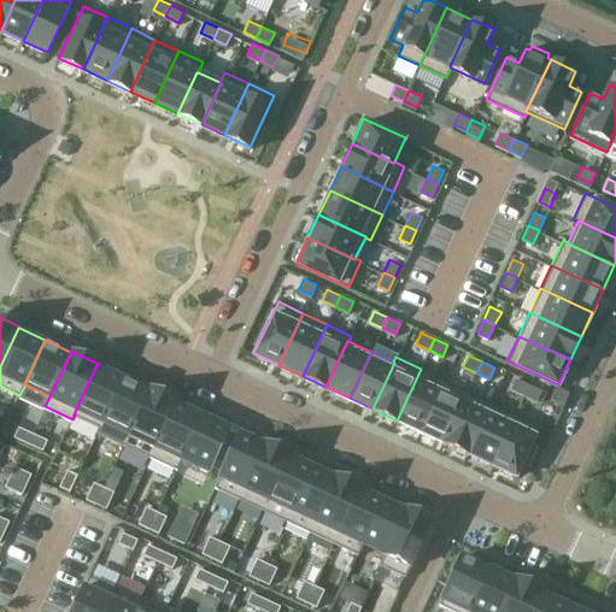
[(97,365),(74,415),(75,415),(99,425),(100,427),(123,377),(98,365),(97,365)]
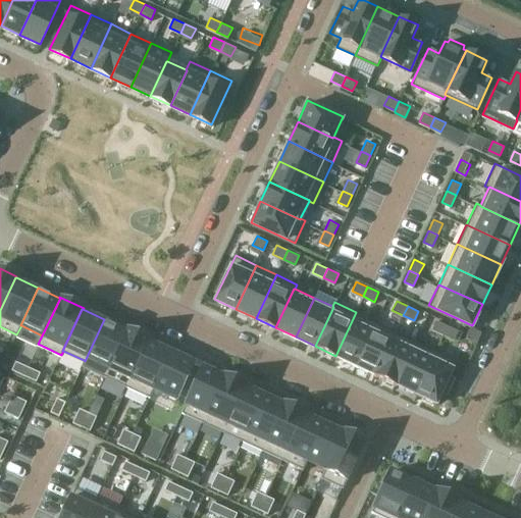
[(356,312),(335,356),(355,365),(375,321),(356,312)]
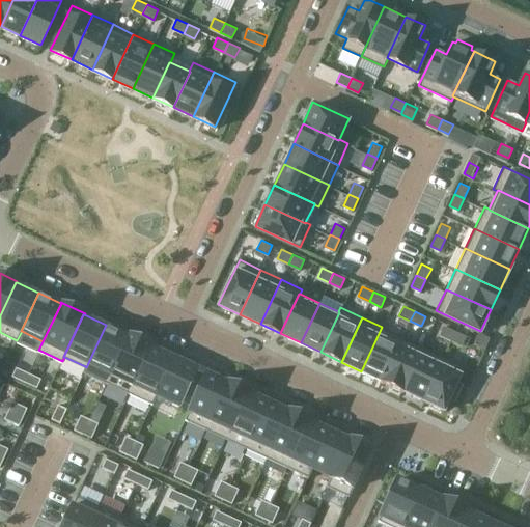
[(85,366),(83,371),(106,382),(129,335),(128,334),(106,325),(86,367),(85,366)]
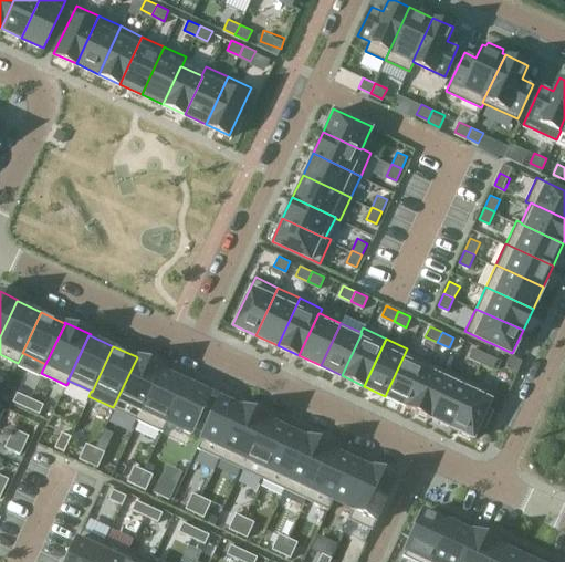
[(473,346),(469,356),(481,362),(485,352),(473,346)]
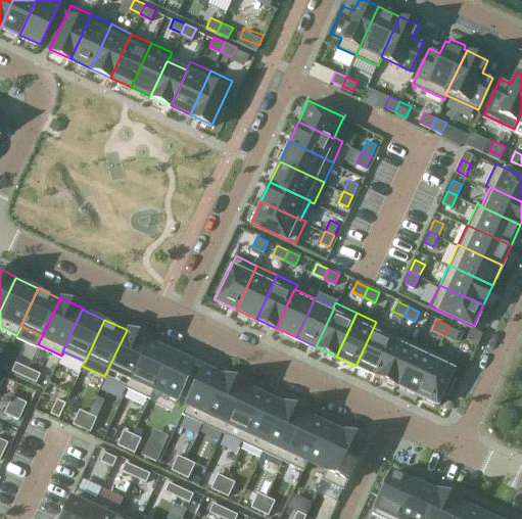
[(376,322),(356,366),(376,375),(396,331),(376,322)]
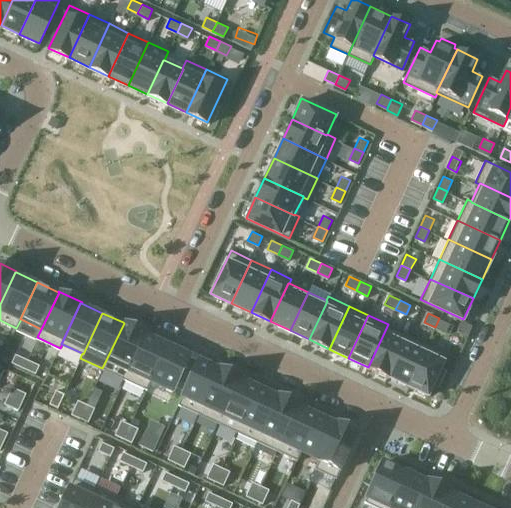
[(439,318),(435,327),(445,332),(450,323),(439,318)]
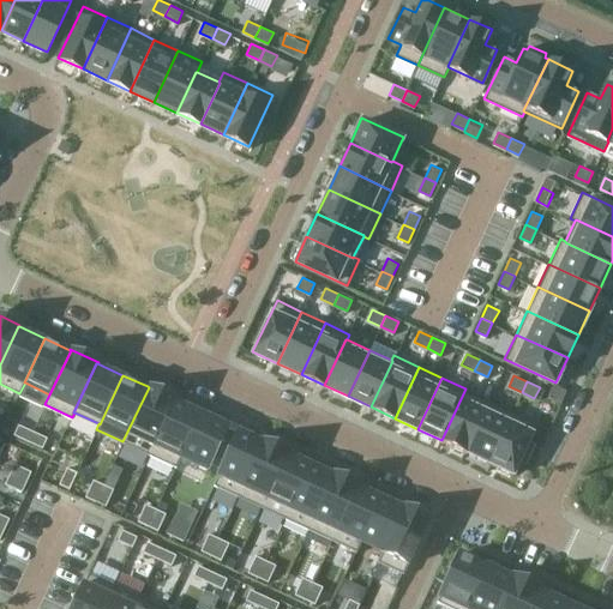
[(149,387),(122,441),(149,453),(174,399),(175,399),(176,398),(148,385),(148,386),(149,387)]
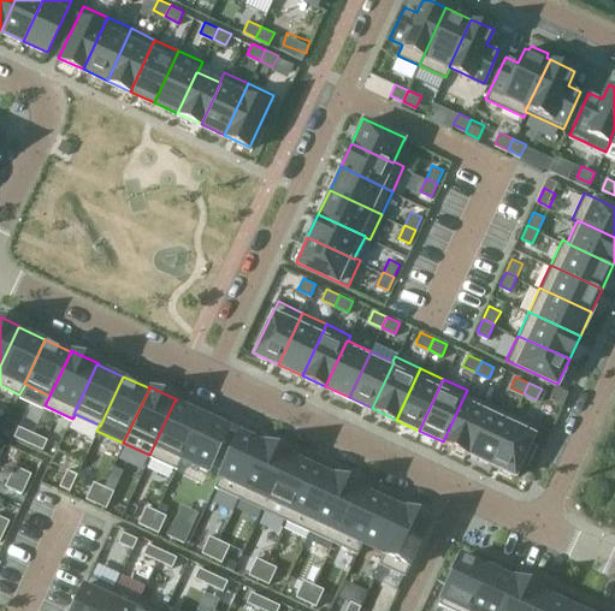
[(467,390),(443,442),(467,452),(491,401),(467,390)]
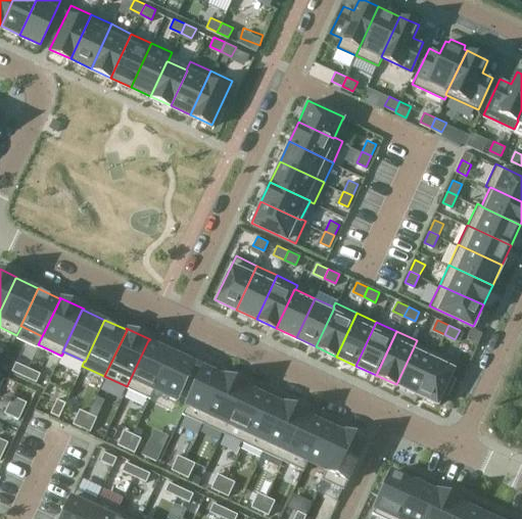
[(148,340),(127,386),(150,397),(154,388),(153,388),(171,350),(149,340),(148,340)]
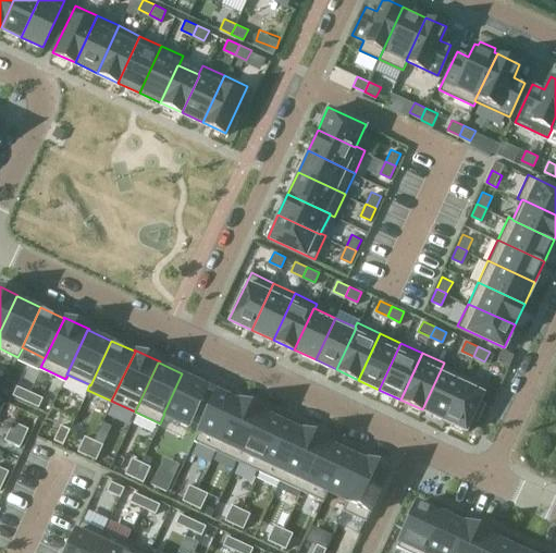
[(444,363),(422,409),(443,419),(465,372),(444,363)]
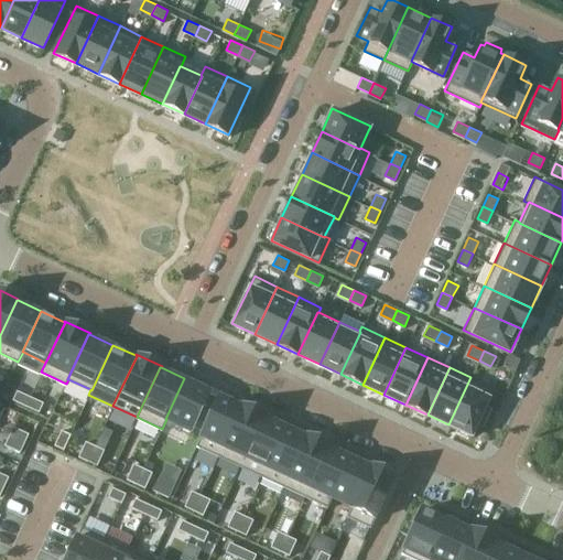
[(471,377),(448,424),(472,435),(478,422),(483,424),(490,408),(486,406),(494,388),(471,377)]
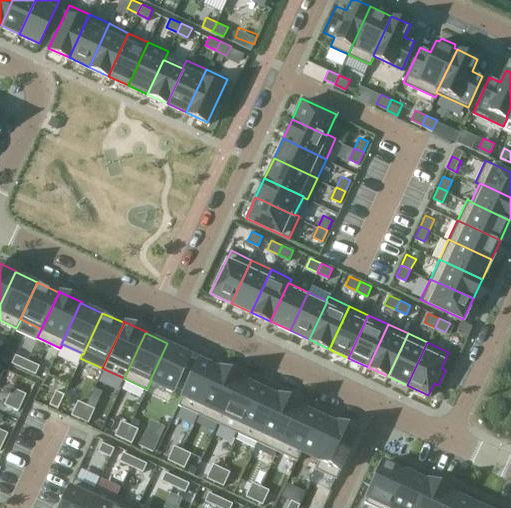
[(167,343),(150,380),(151,380),(173,390),(190,354),(167,343)]
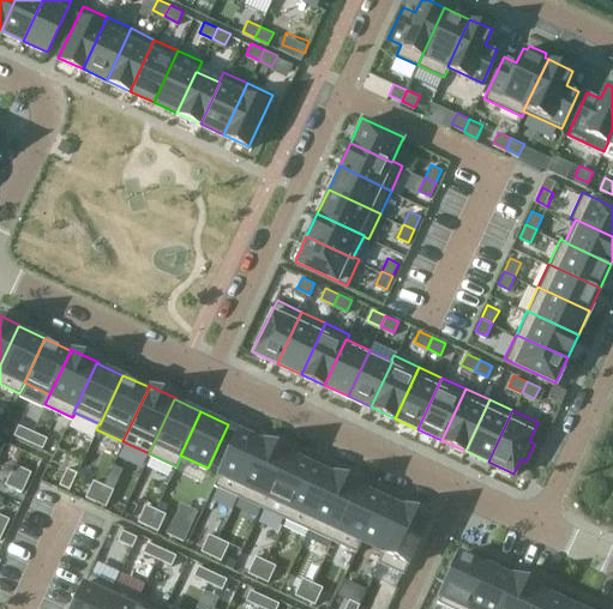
[(19,423),(14,434),(29,440),(34,429),(19,423)]
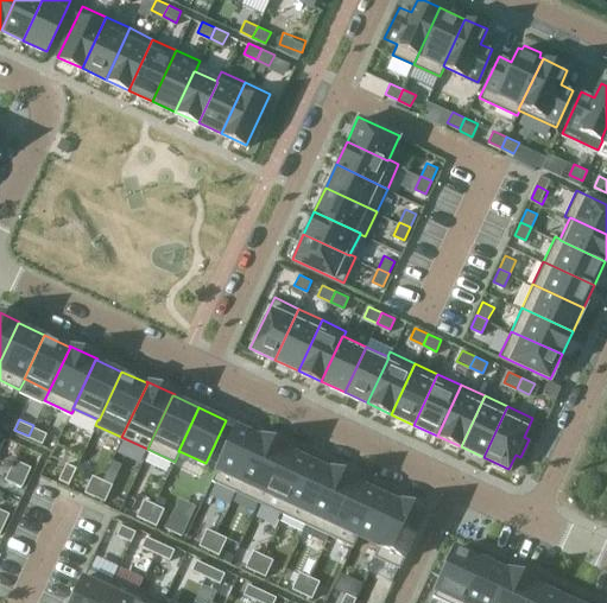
[(33,425),(29,436),(43,443),(48,432),(33,425)]
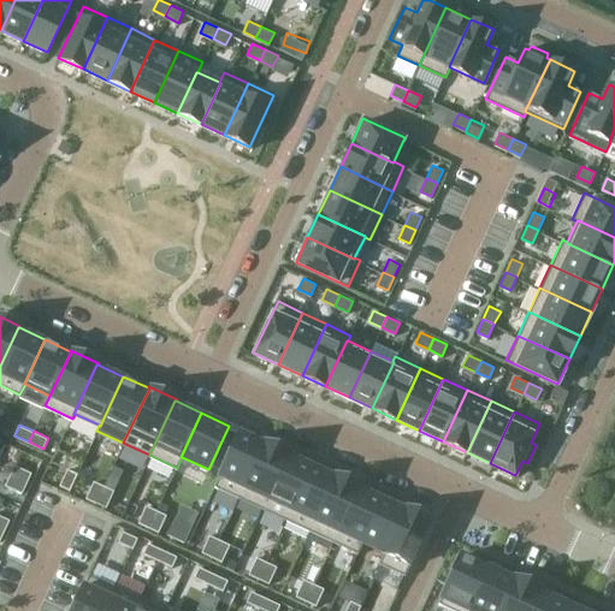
[(241,431),(214,486),(240,497),(265,443),(264,442),(241,431)]
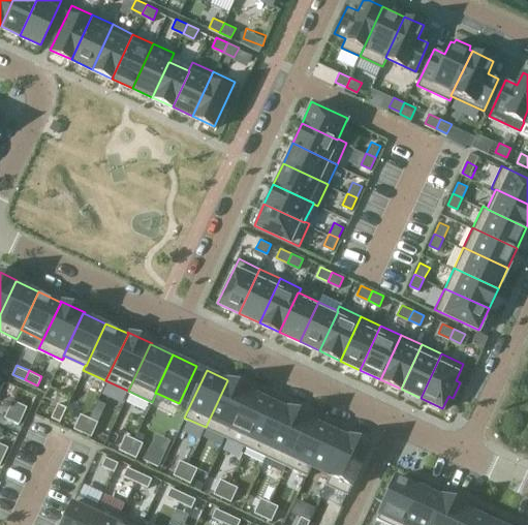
[(227,380),(206,427),(225,436),(247,390),(248,390),(249,389),(226,378),(226,379),(227,380)]
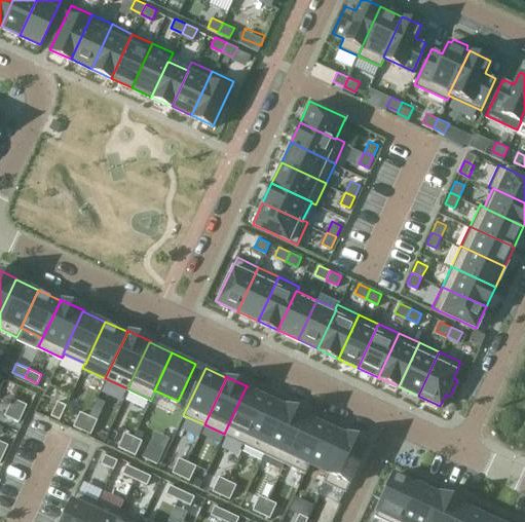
[(246,387),(224,434),(245,444),(266,397),(247,387),(246,387)]
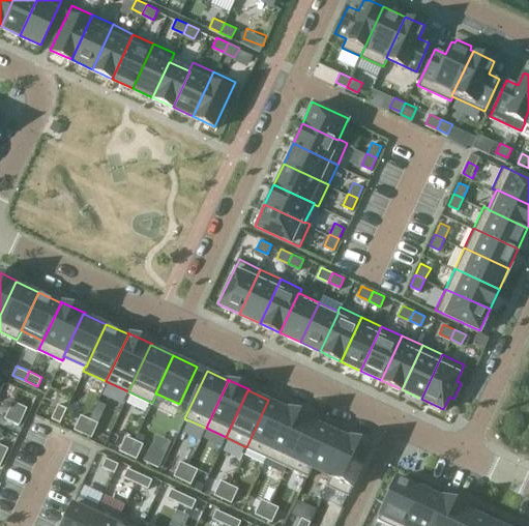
[(12,400),(8,408),(23,415),(27,406),(12,400)]
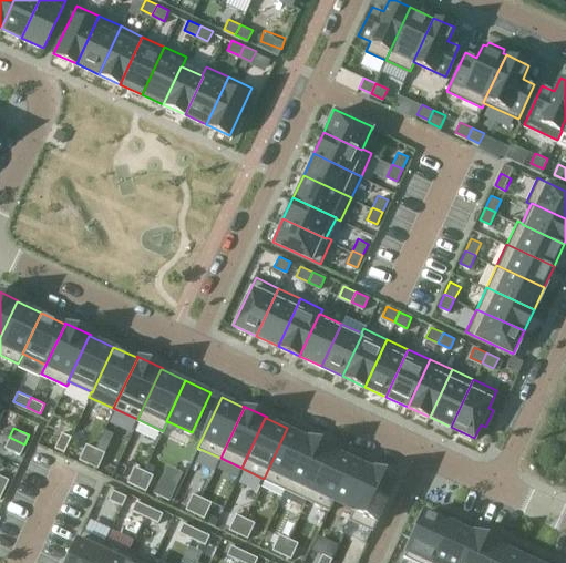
[(287,428),(264,479),(285,489),(309,438),(308,438),(287,428)]
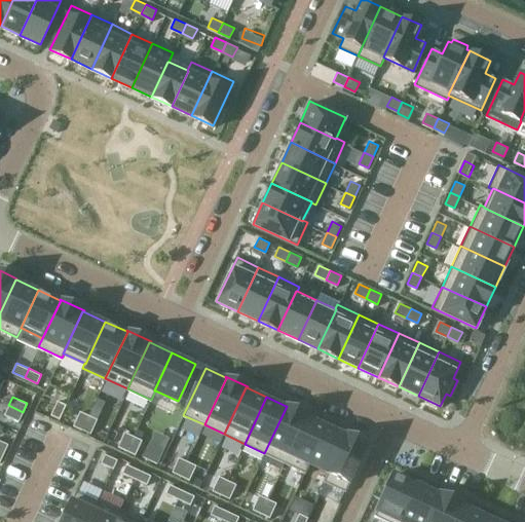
[(58,400),(50,414),(60,418),(66,404),(58,400)]
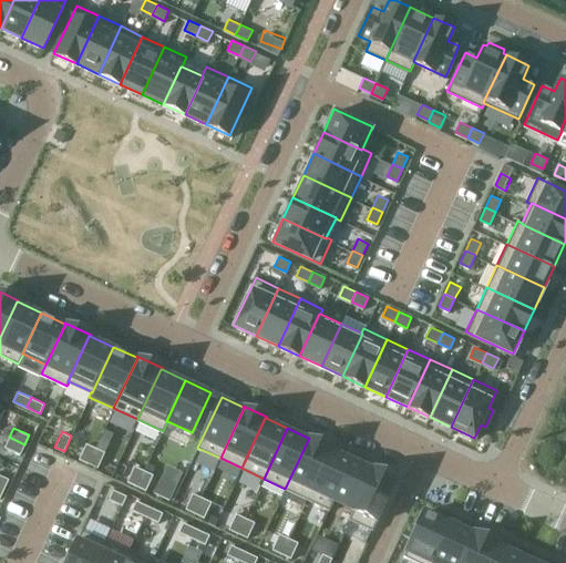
[(9,437),(4,446),(20,453),(24,444),(9,437)]
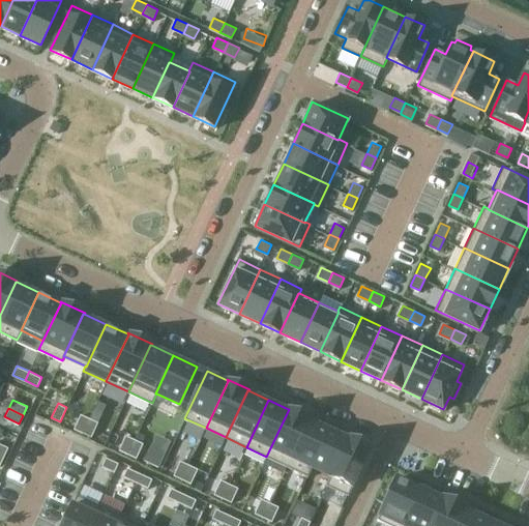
[(289,409),(266,457),(287,466),(309,418),(310,419),(310,418),(288,408),(288,409),(289,409)]
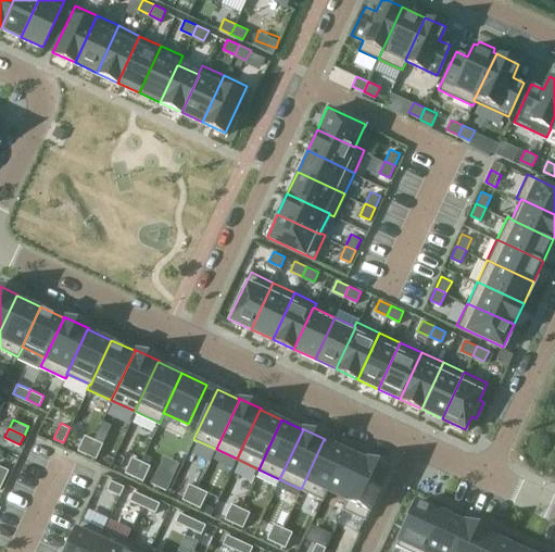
[(85,434),(77,449),(87,453),(93,438),(85,434)]
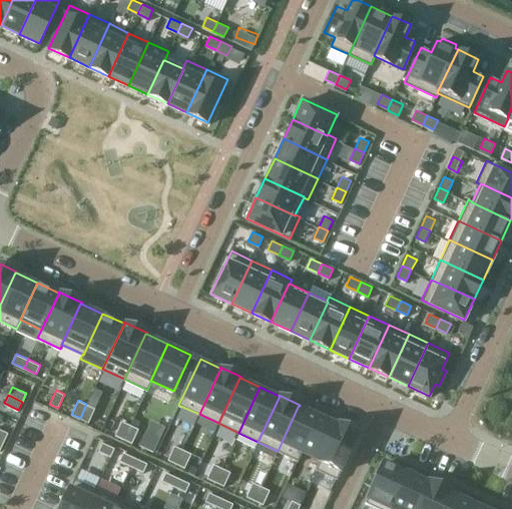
[(86,404),(80,418),(88,422),(95,408),(86,404)]
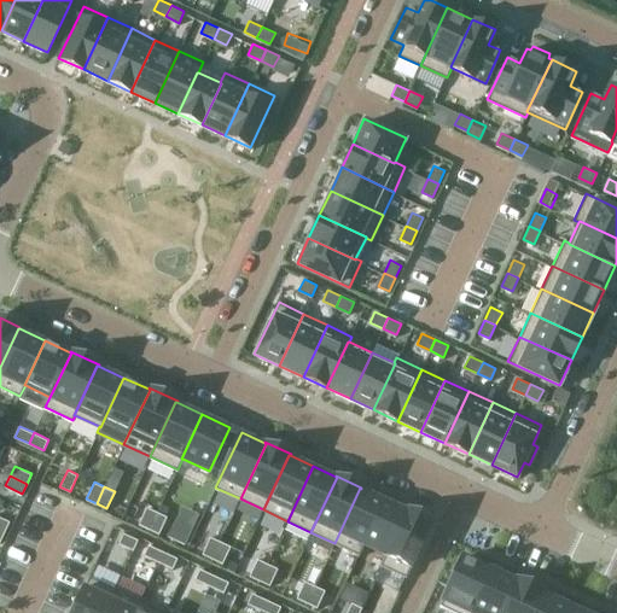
[(360,488),(335,543),(359,554),(364,544),(364,543),(384,498),(361,489),(360,488)]
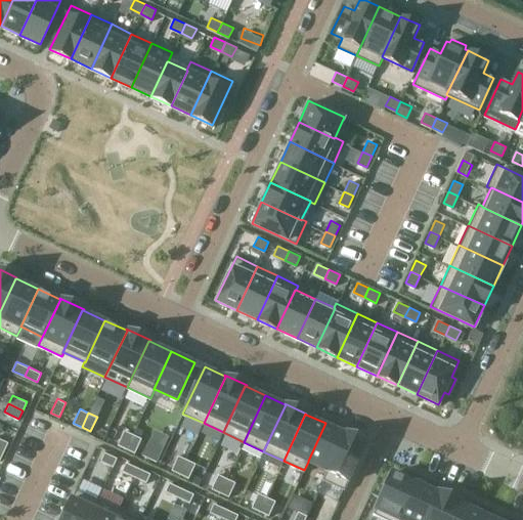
[(325,423),(308,461),(308,462),(327,470),(328,471),(345,433),(344,432),(325,423)]
